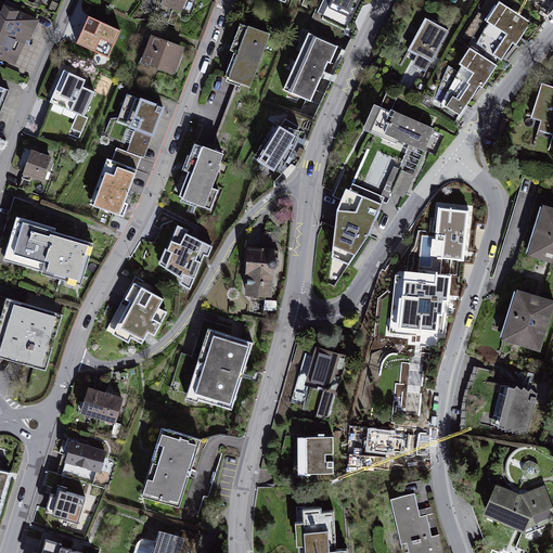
[(154,0),(179,9),(181,0),(154,0)]
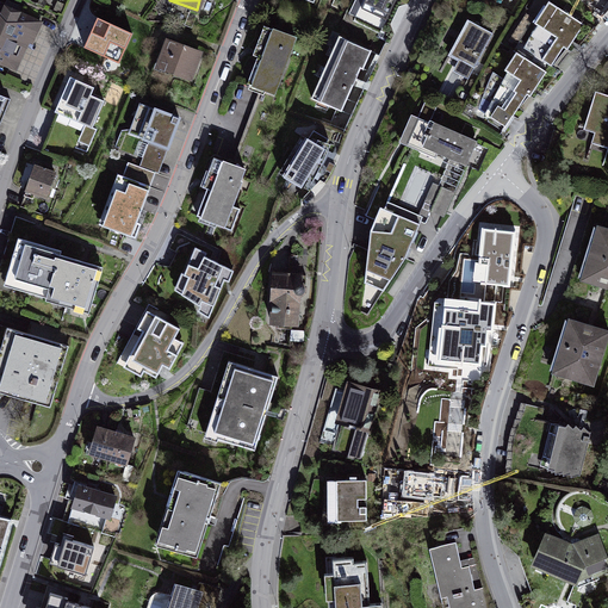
[(351,0),(348,5),(385,24),(397,0),(351,0)]
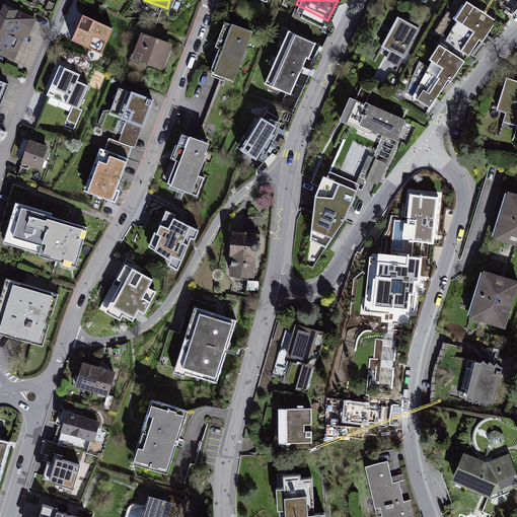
[(497,23),(466,2),(453,19),(474,32),(462,53),(469,57),(479,41),(484,44),(497,23)]
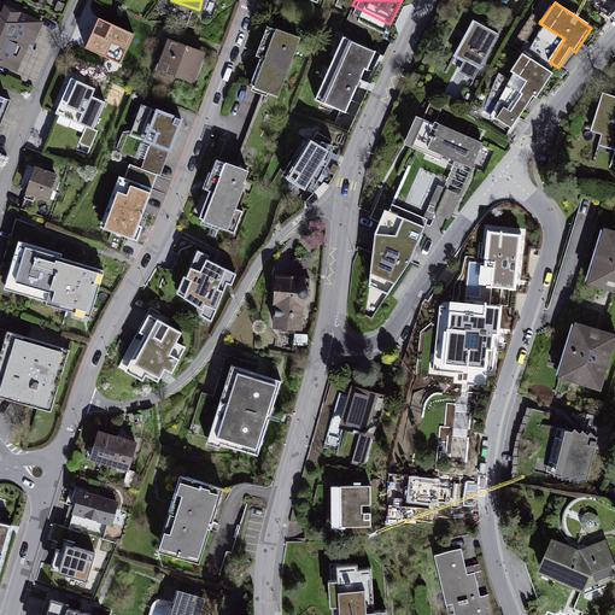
[(44,24),(0,7),(0,70),(22,78),(44,24)]
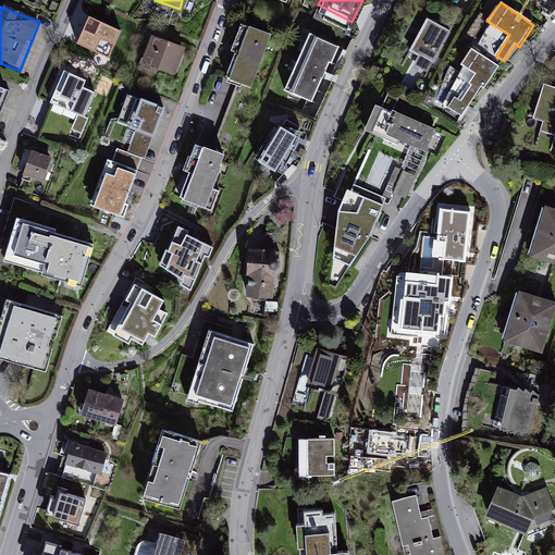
[(122,33),(84,16),(75,38),(112,54),(122,33)]
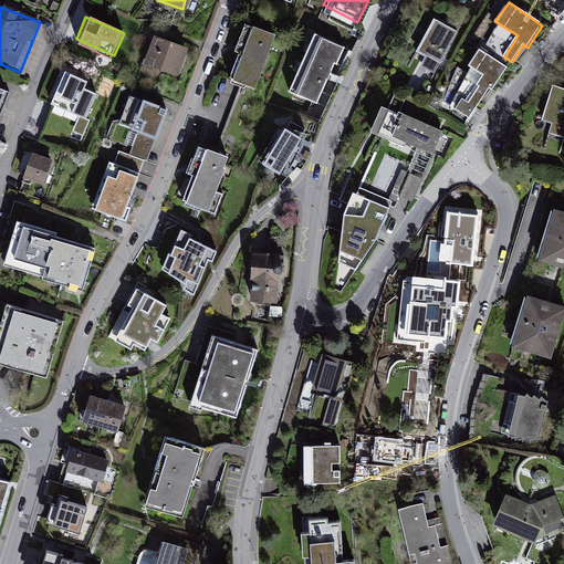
[(458,34),(431,20),(410,58),(437,72),(458,34)]
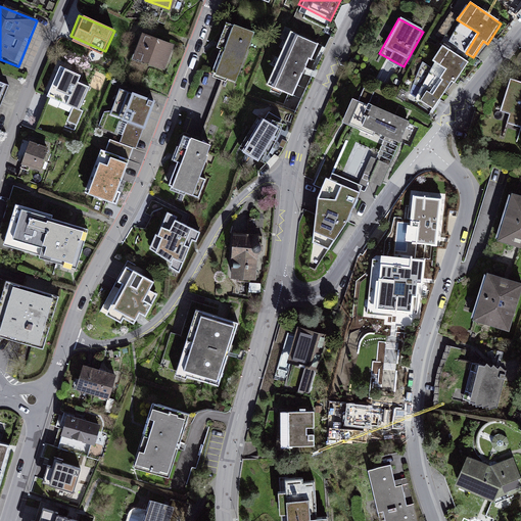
[(237,86),(255,32),(224,21),(205,75),(237,86)]
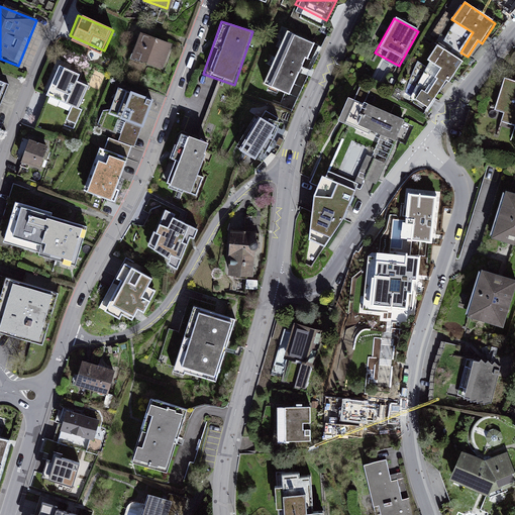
[(316,43),(286,30),(265,84),(295,96),(316,43)]
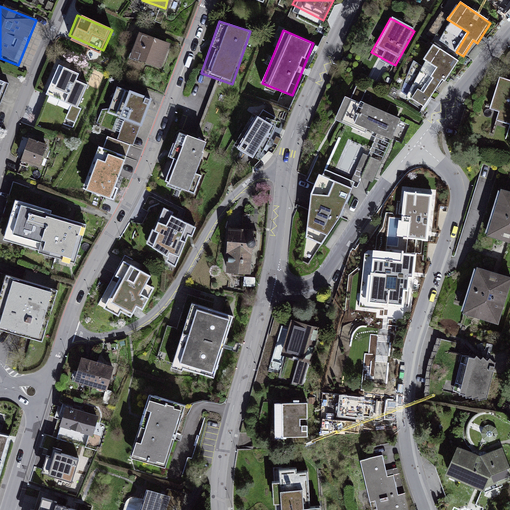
[(169,45),(137,35),(129,58),(161,68),(169,45)]
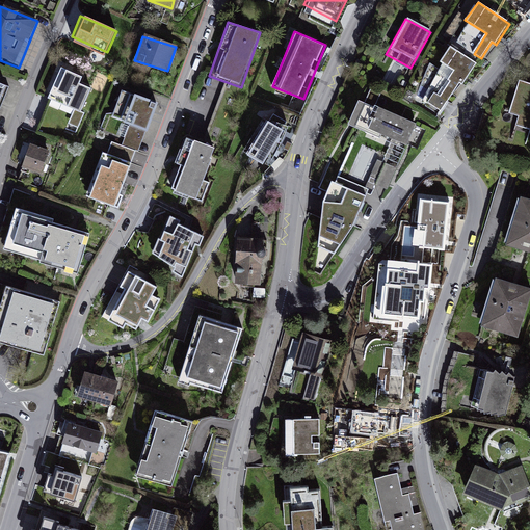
[(475,64),(452,46),(441,61),(449,67),(427,99),(442,111),(459,83),(464,86),(475,64)]
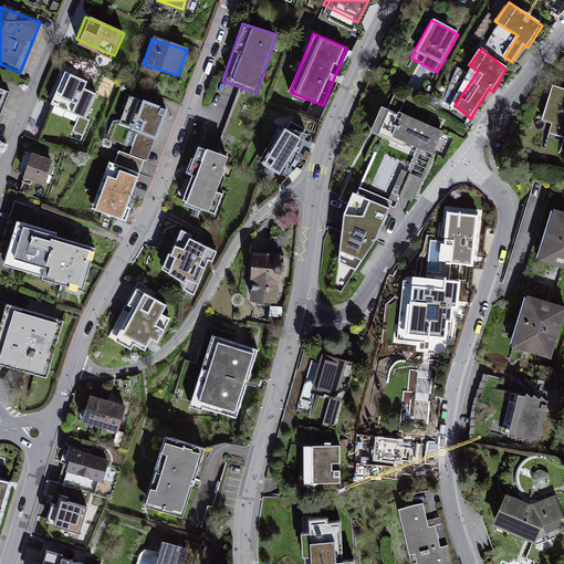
[(86,79),(63,70),(50,104),(80,116),(73,133),(86,137),(92,123),(85,119),(95,94),(82,89),(86,79)]
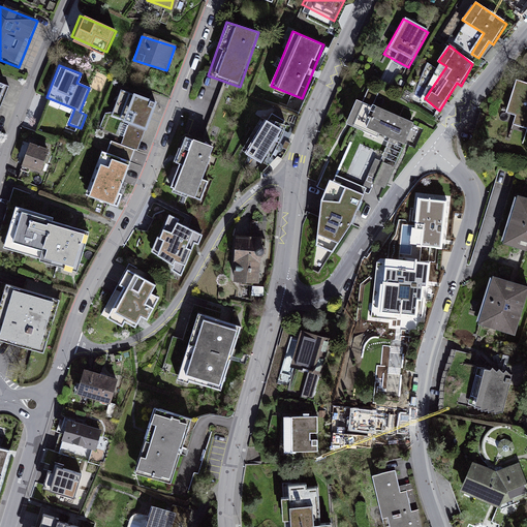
[(0,112),(10,85),(0,80),(0,112)]
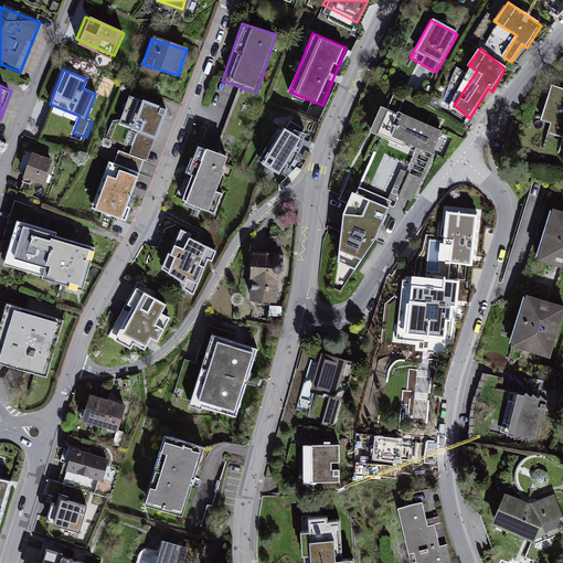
[(562,88),(550,85),(540,120),(550,123),(546,133),(562,137),(562,88)]
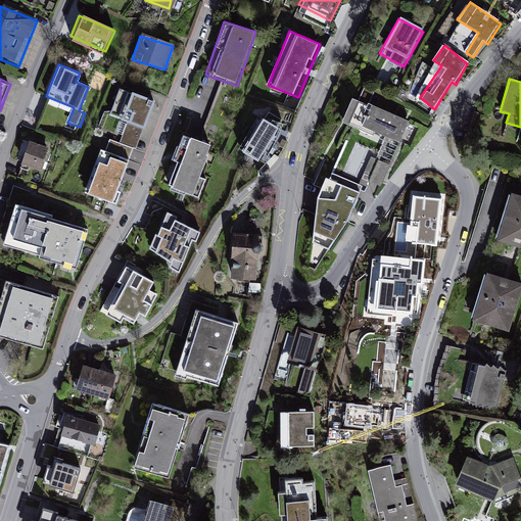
[(359,100),(351,97),(340,123),(373,137),(374,132),(399,143),(409,121),(370,103),(374,93),(363,89),(359,100)]
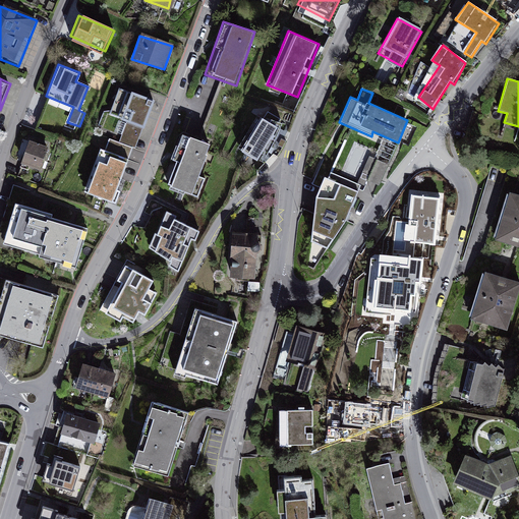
[(151,99),(116,90),(109,117),(143,126),(151,99)]
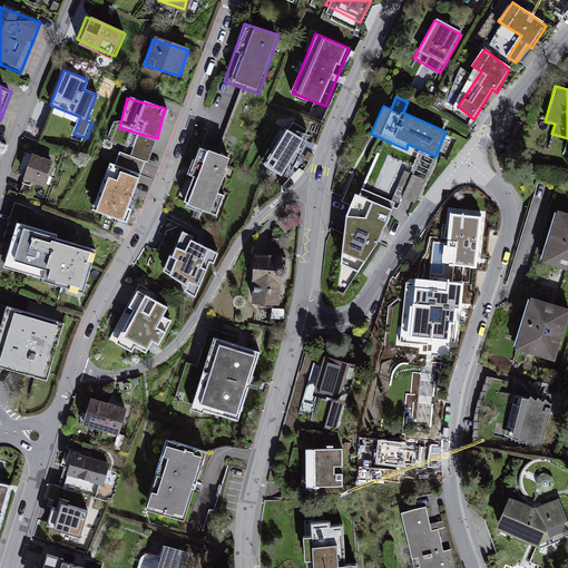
[(304,138),(282,125),(260,163),(282,175),(304,138)]
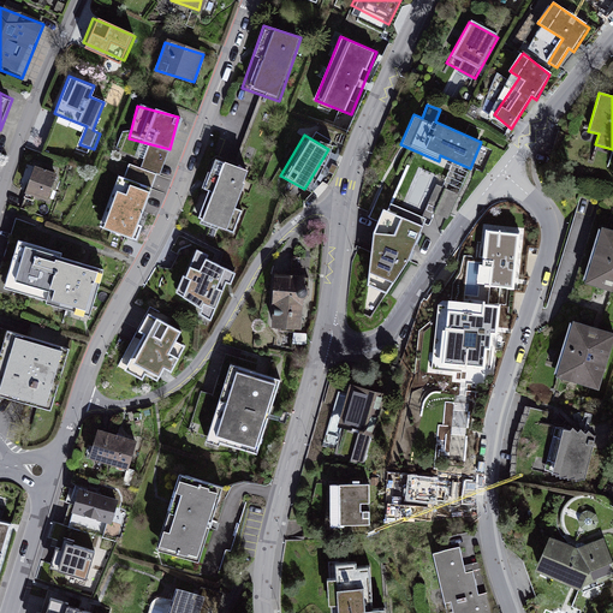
[(231,237),(255,177),(220,164),(196,224),(231,237)]
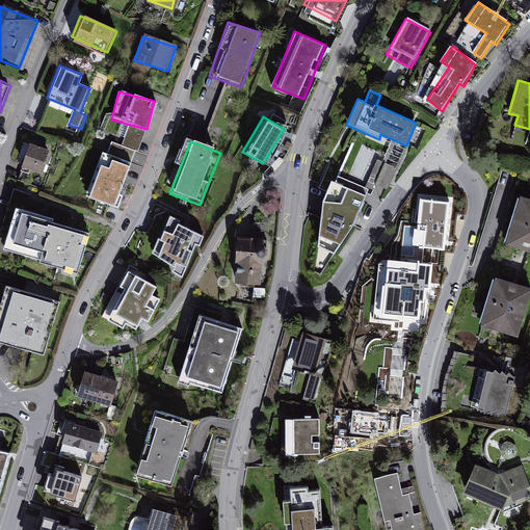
[(51,153),(27,144),(20,167),(44,175),(51,153)]
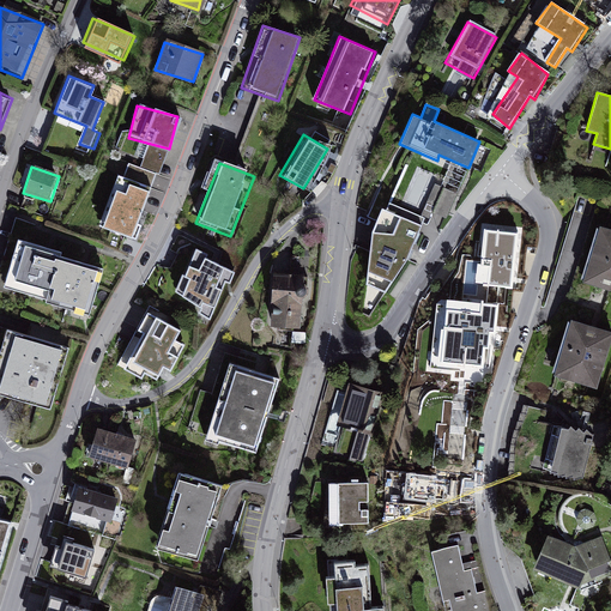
[(146,189),(116,180),(100,228),(129,239),(146,189)]
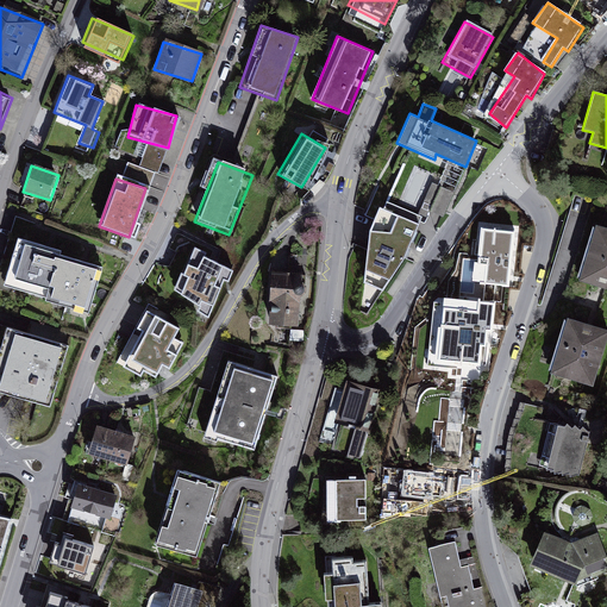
[(454,194),(432,185),(421,208),(444,218),(454,194)]
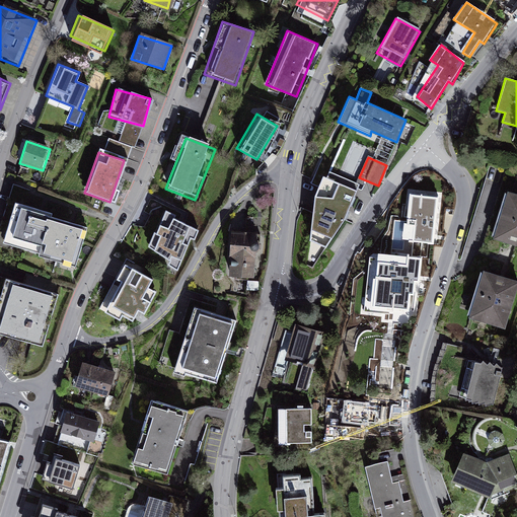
[(353,192),(322,181),(313,199),(305,263),(310,266),(341,221),(353,192)]
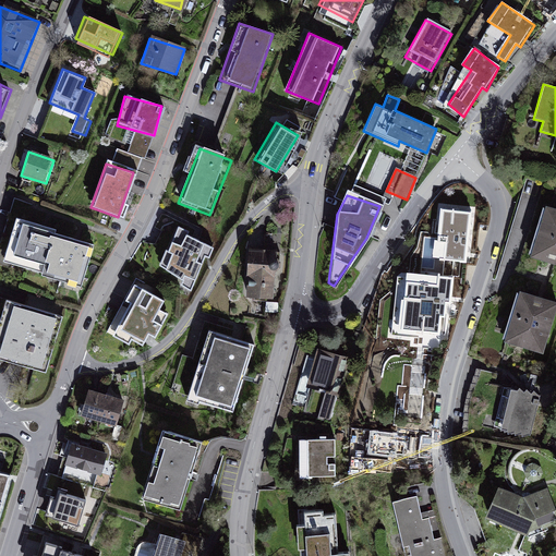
[(555,207),(542,204),(528,255),(555,263),(555,207)]
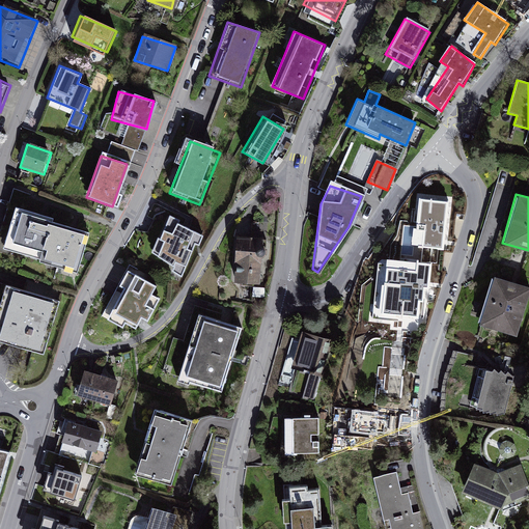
[(445,201),(419,198),(415,227),(422,228),(421,245),(441,247),(445,201)]
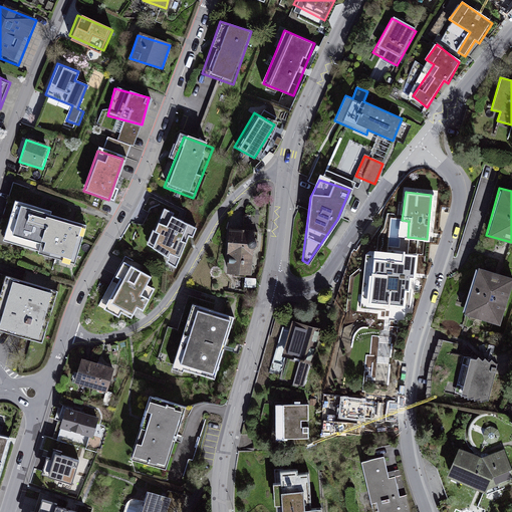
[(38,251),(48,215),(49,210),(32,205),(11,199),(0,237),(0,241),(38,251)]
